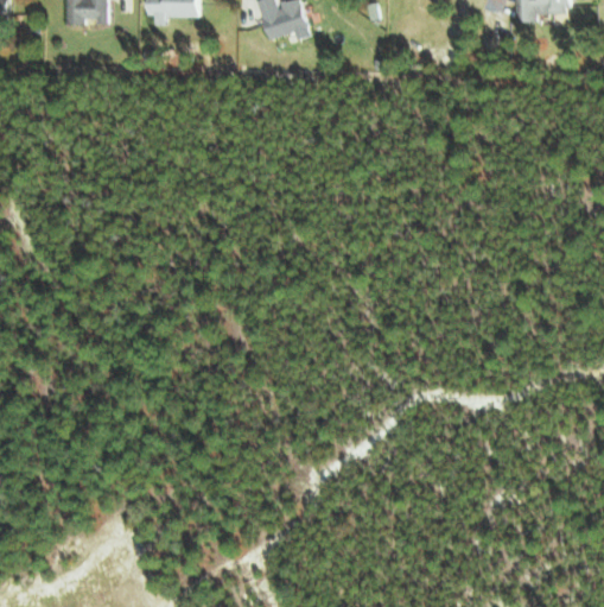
[(11,0),(0,0),(0,16),(12,16),(11,0)]
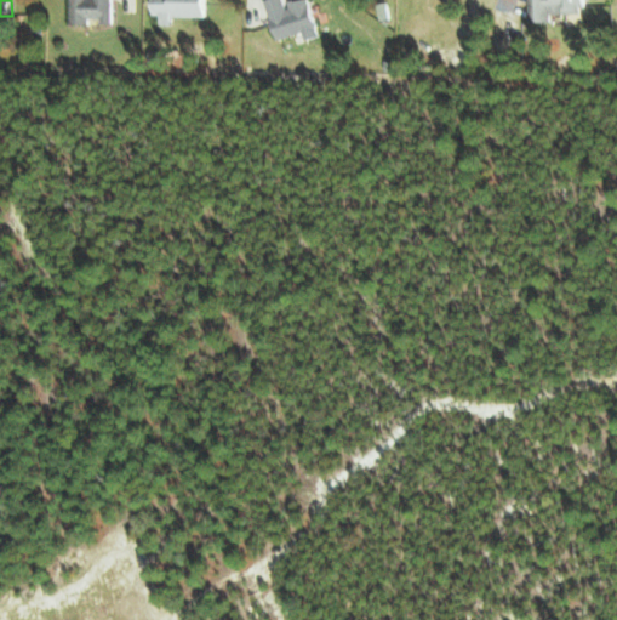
[(69,0),(69,24),(89,24),(89,22),(112,22),(110,0),(69,0)]
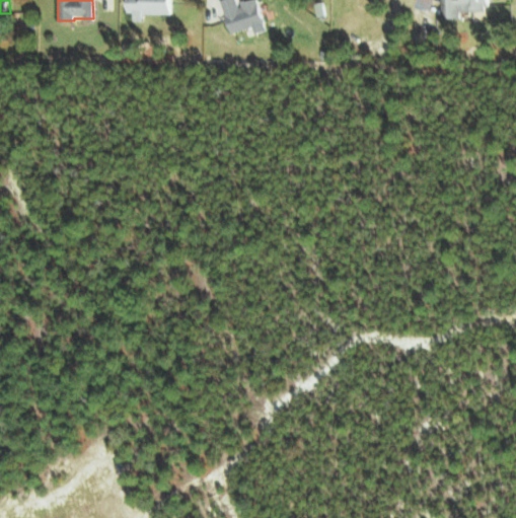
[(144,14),(173,15),(172,0),(127,0),(127,13),(134,13),(134,21),(144,21),(144,14)]
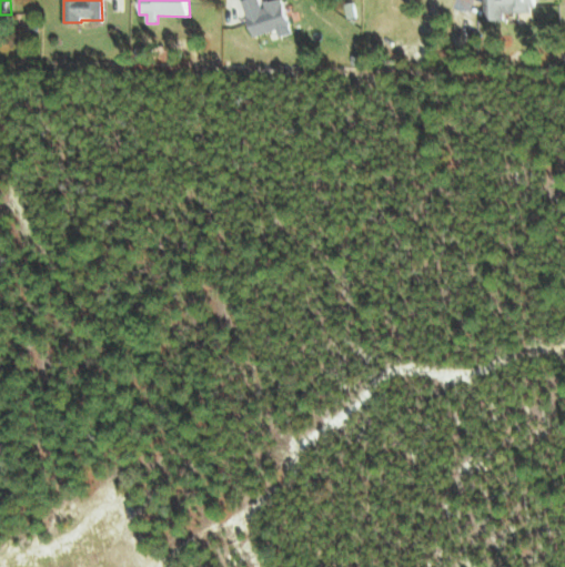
[(252,38),(278,30),(279,38),(292,34),(283,0),(274,0),(262,3),(261,0),(244,0),(242,1),(252,38)]
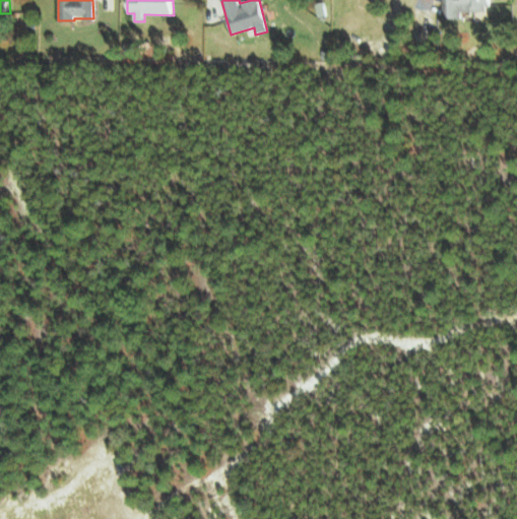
[(443,0),(444,19),(461,18),(461,12),(491,11),(490,0),(443,0)]
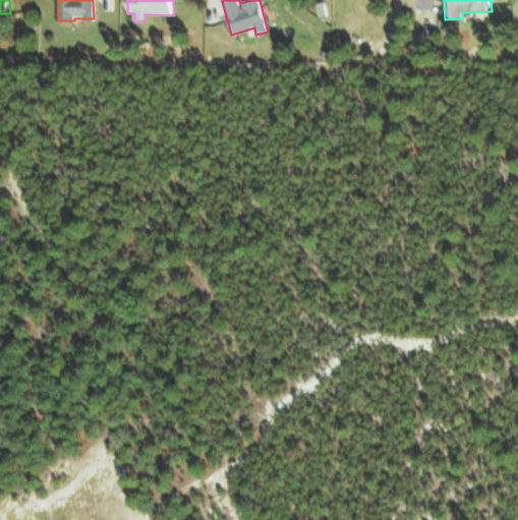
All buildings are outlined.
